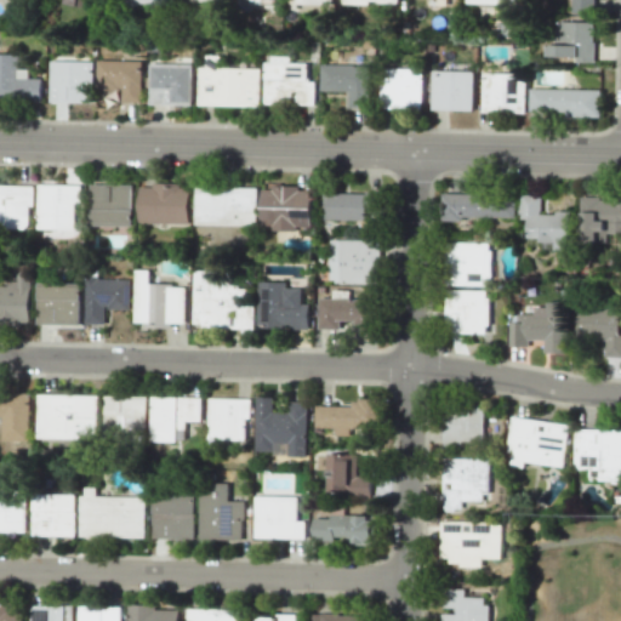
[(573,0),(573,13),(596,13),(596,0),(573,0)]
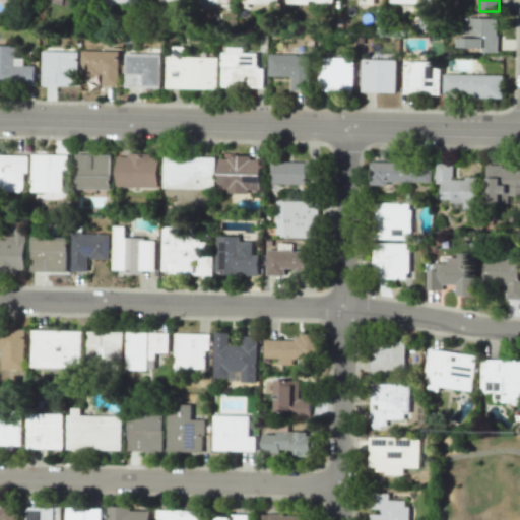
[(498,18),(468,18),(468,37),(460,37),(460,48),(483,48),(483,52),(498,52),(498,18)]
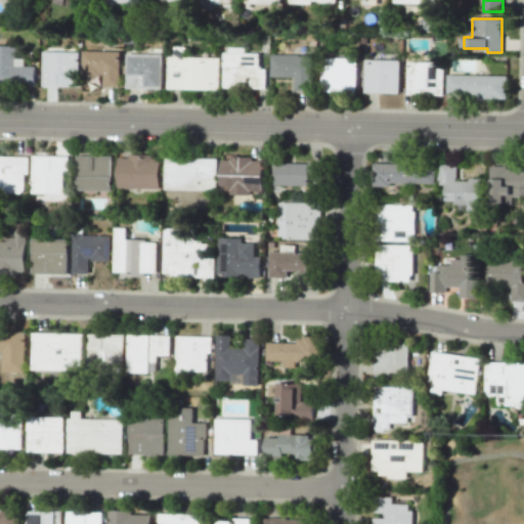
[(0,85),(36,86),(36,67),(15,66),(16,46),(0,45),(0,85)]
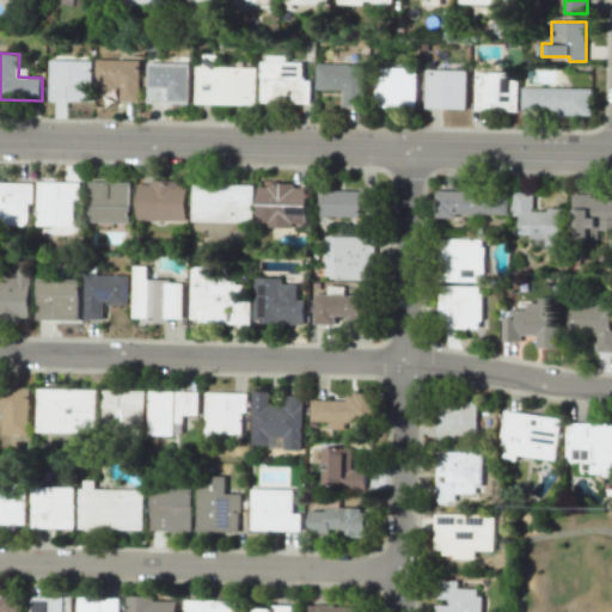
[(196,66),(195,104),(256,105),(257,67),(216,67),(218,55),(203,54),(203,66),(196,66)]
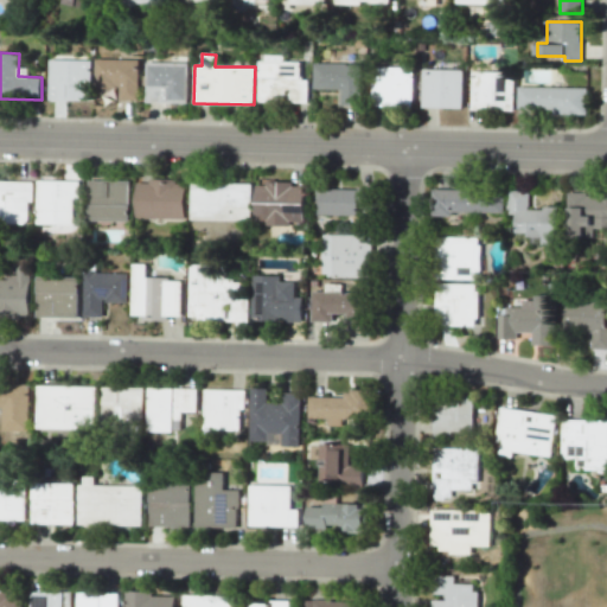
[(285,55),(260,55),(259,102),(307,103),(308,80),(300,80),(301,62),(285,62),(285,55)]
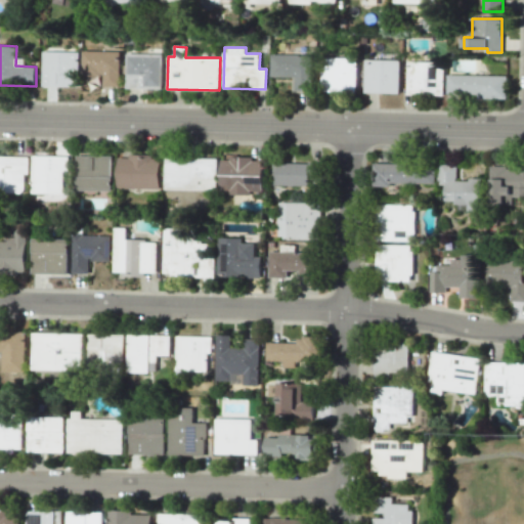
[(42,86),(78,87),(79,52),(43,51),(42,86)]
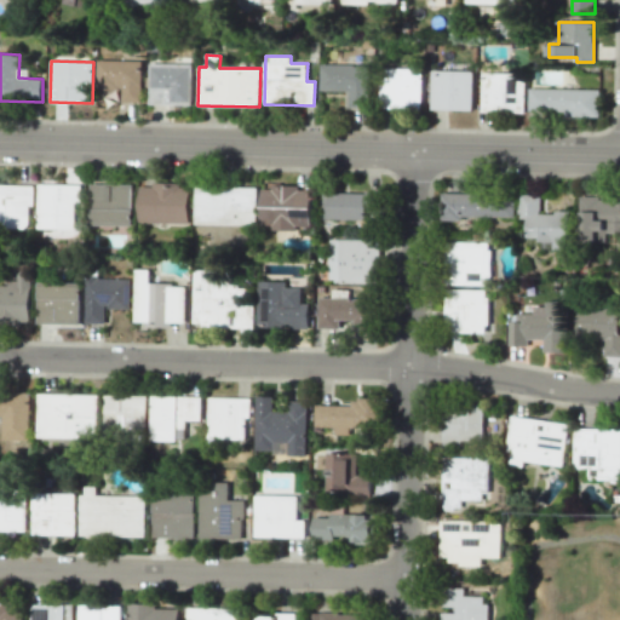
[(122,102),(142,103),(142,61),(98,61),(97,87),(122,87),(122,102)]
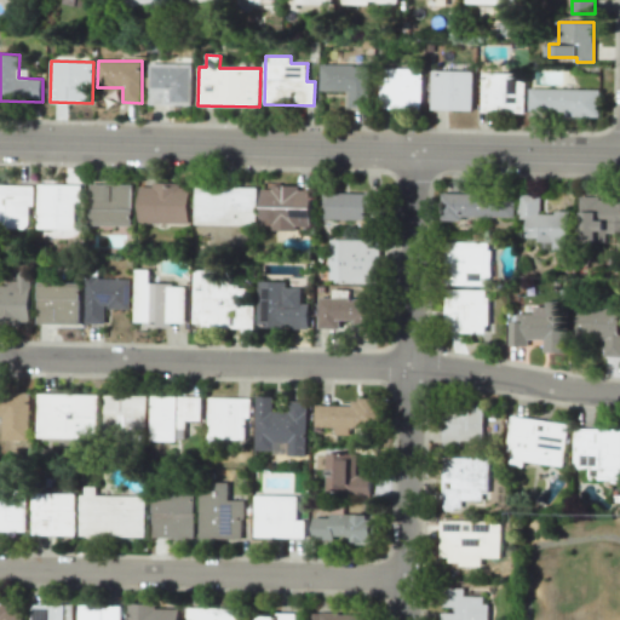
[(149,104),(191,105),(191,63),(150,63),(149,104)]
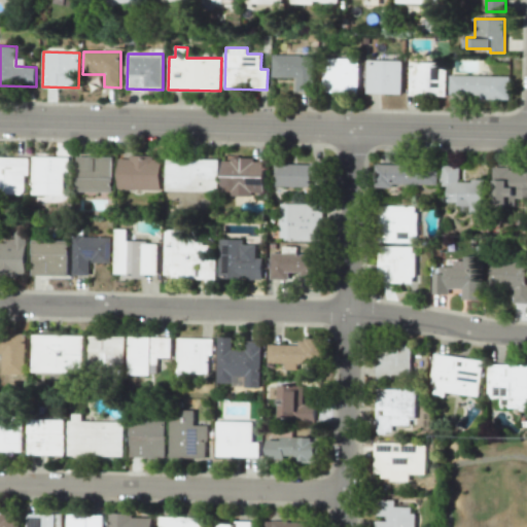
[(296,77),(296,91),(314,91),(314,55),(272,55),(273,77),(296,77)]
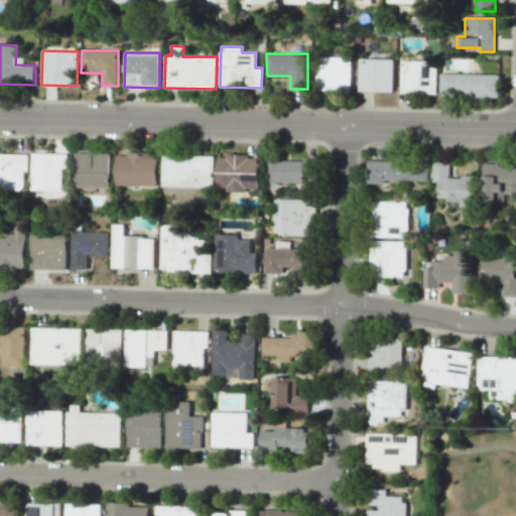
[(352,57),(325,56),(324,89),(351,90),(352,57)]
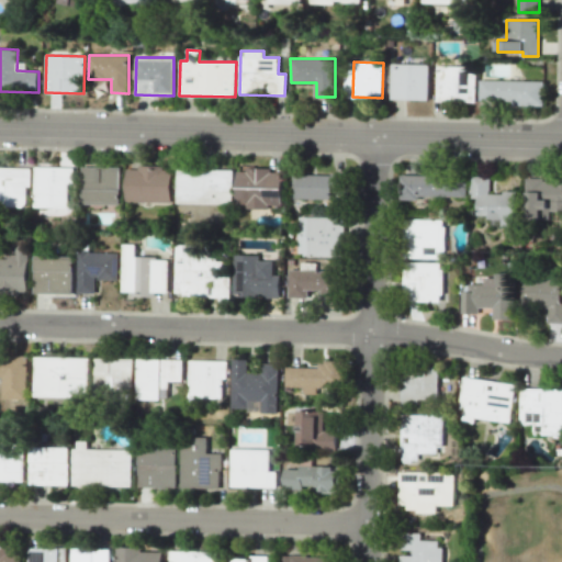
[(392,64),(429,65),(428,100),(391,99),(392,64)]
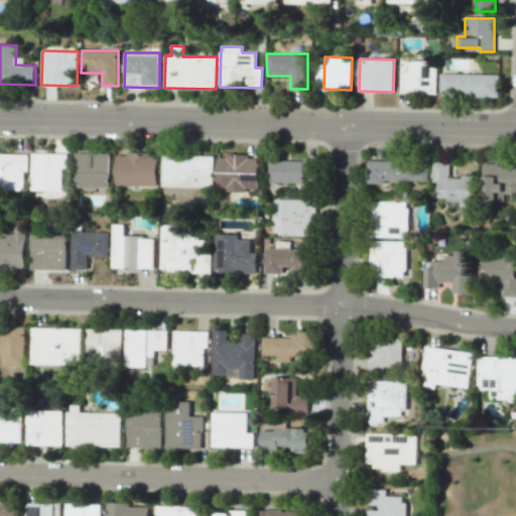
[(401,60),(436,60),(436,93),(401,93),(401,60)]
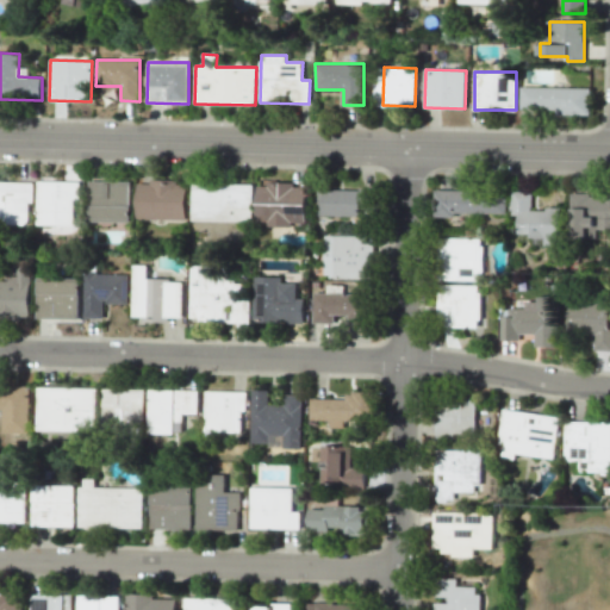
[(522,87),(590,88),(590,114),(559,113),(559,110),(521,109),(522,87)]
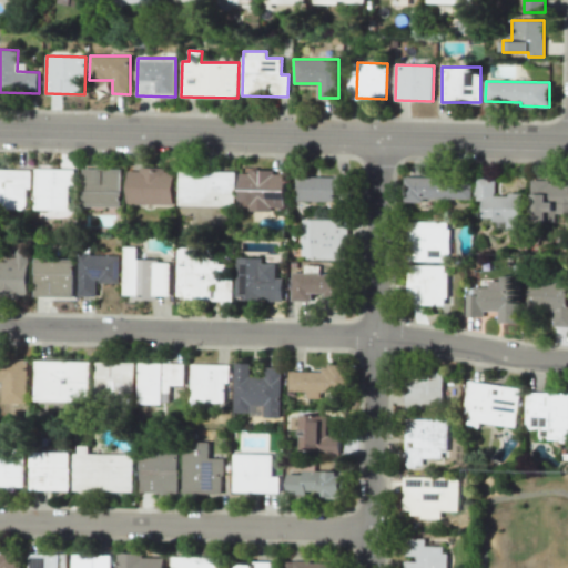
[(36,168),(75,169),(75,185),(70,185),(70,210),(36,209),(36,168)]
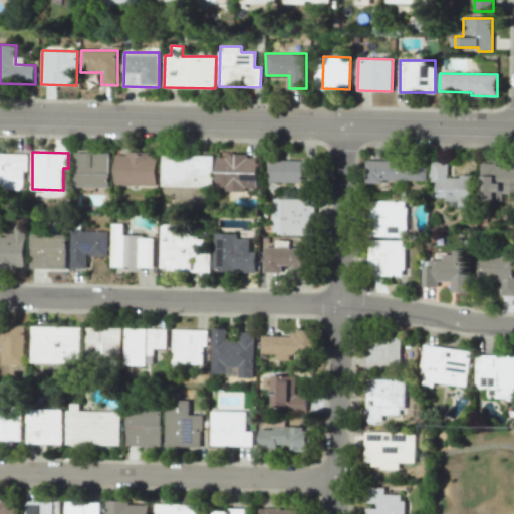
[(76,152),(75,187),(111,187),(111,153),(76,152)]
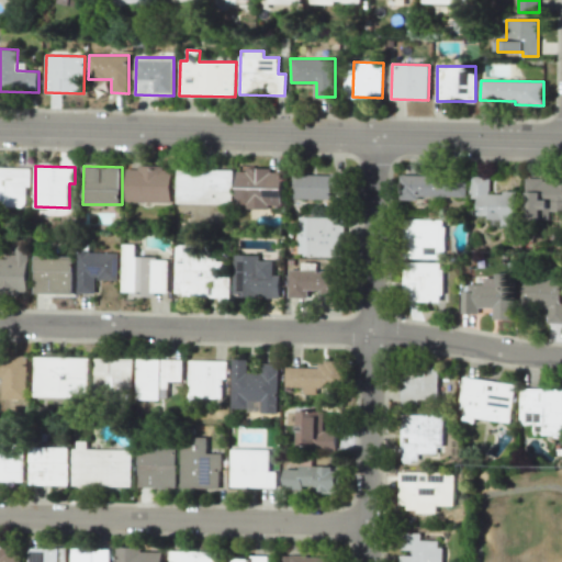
[(127,201),(172,202),(172,169),(164,169),(165,166),(139,166),(139,169),(127,169),(127,201)]
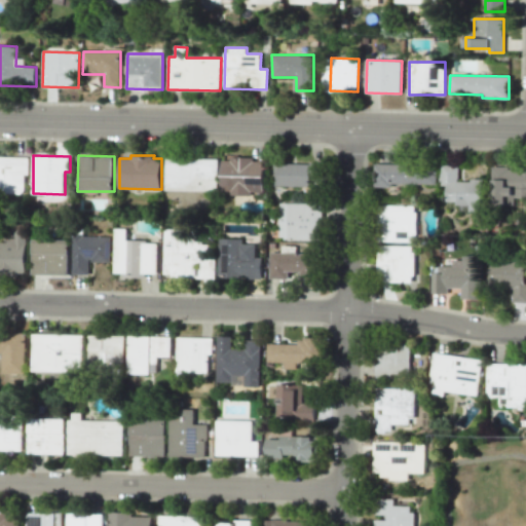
[(28,157),(0,156),(0,192),(27,194),(28,157)]
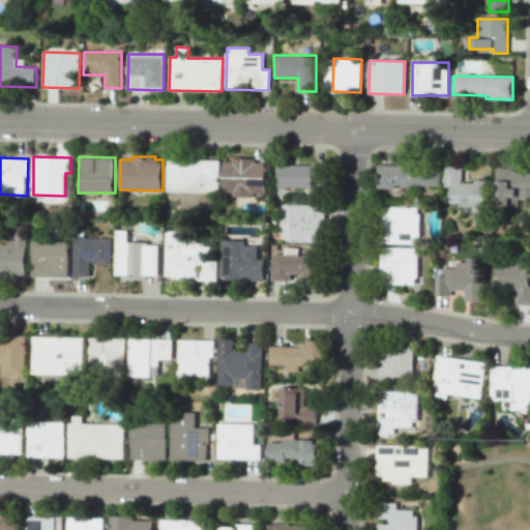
[(169,158),(168,190),(221,193),(221,160),(169,158)]
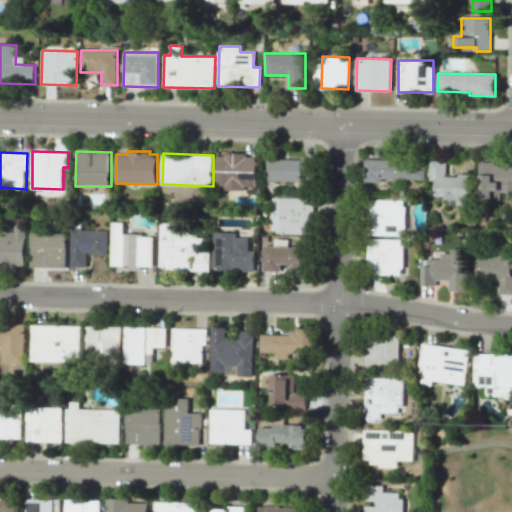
[(216,155),(215,189),(257,190),(258,154),(224,153),(224,156),(216,155)]
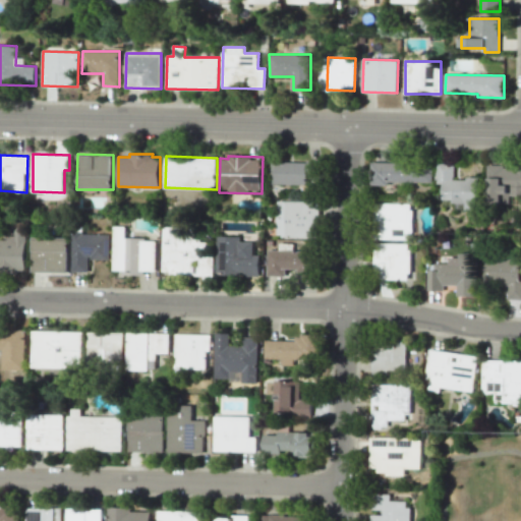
[(271,183),(309,185),(309,178),(316,178),(316,162),(272,161),(271,183)]
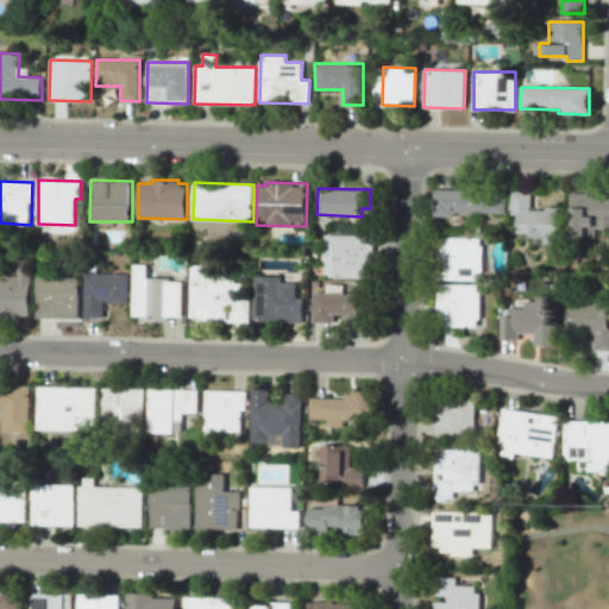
[(433,189),(507,190),(506,213),(454,212),(454,217),(433,217),(433,189)]
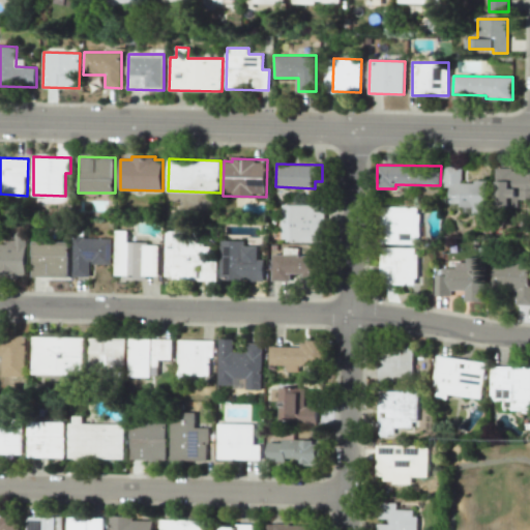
[(445,166),(462,167),(461,183),(475,183),(475,181),(488,181),(488,213),(472,213),(472,207),(462,207),(462,203),(450,203),(451,187),(444,186),(445,166)]
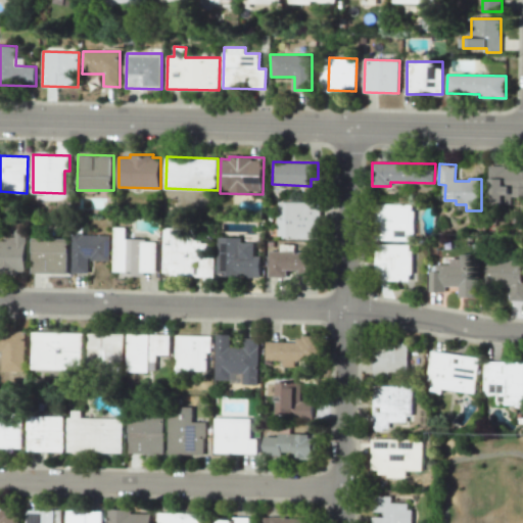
[(522,167),(490,165),(489,203),(512,204),(512,197),(522,196),(522,167)]
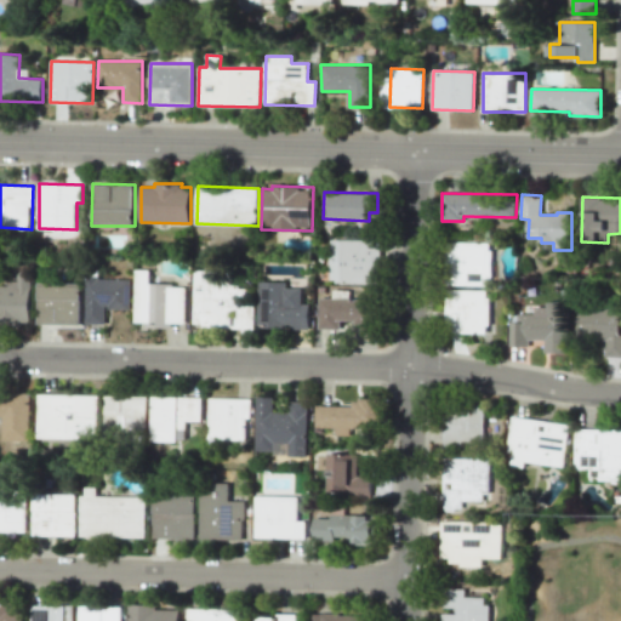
[(330,283),(379,284),(380,240),(331,240),(330,283)]
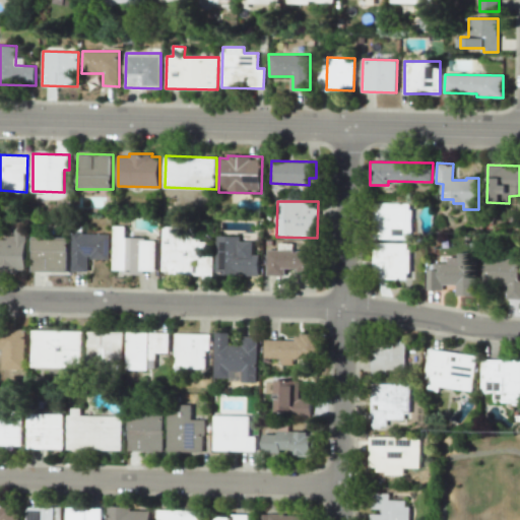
[(411,240),(412,203),(377,202),(376,239),(411,240)]
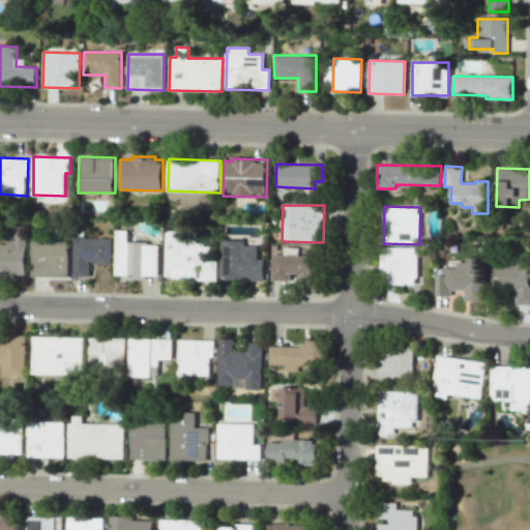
[(112,238),(113,264),(93,264),(93,261),(90,261),(89,276),(75,276),(75,238),(77,236),(78,230),(86,230),(86,238),(112,238)]
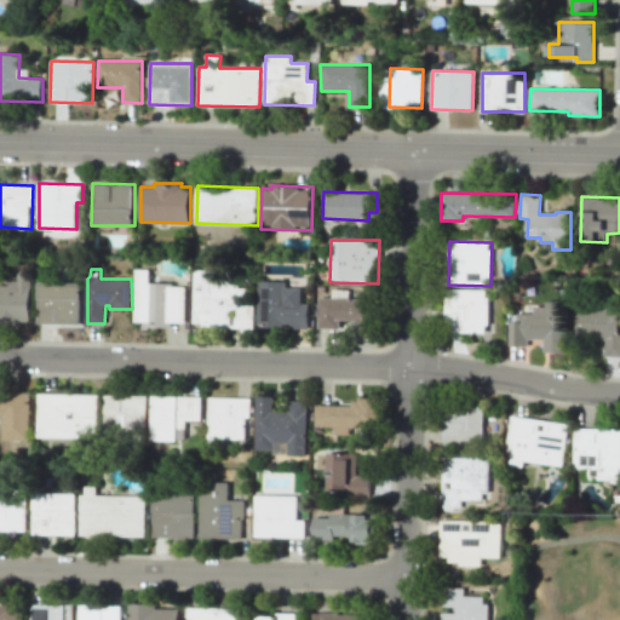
[(137,269),(136,322),(187,322),(187,286),(174,286),(174,283),(151,282),(150,270),(137,269)]
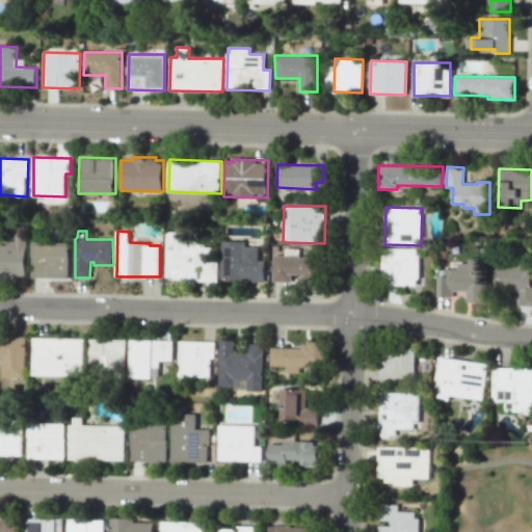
[(165,280),(217,282),(218,262),(209,262),(209,242),(196,241),(196,232),(167,231),(165,280)]
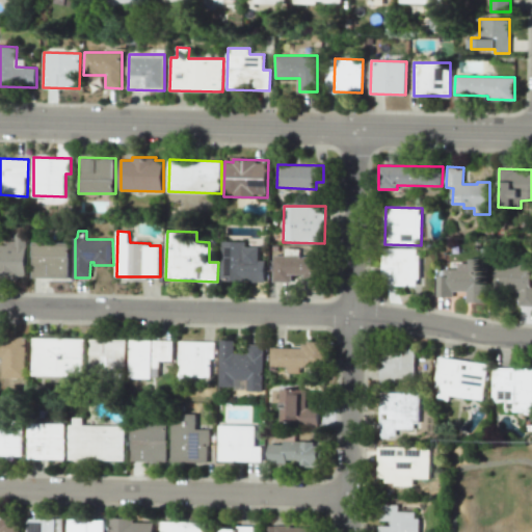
[(0,240),(0,275),(26,276),(26,234),(15,234),(15,240),(0,240)]
